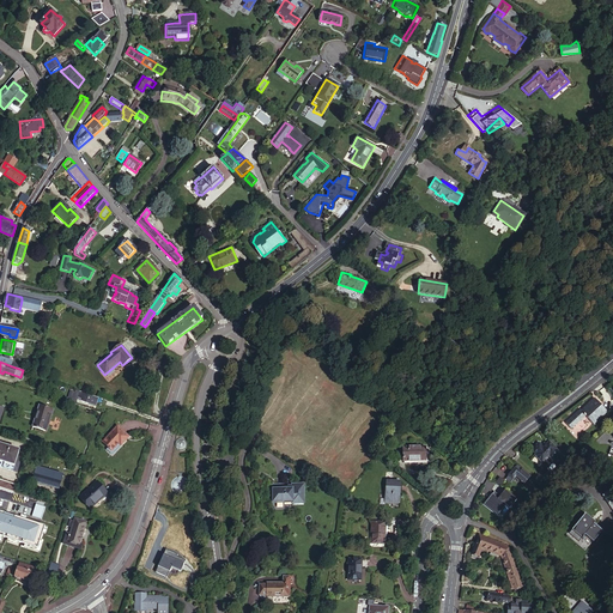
[(96,406),(96,404),(98,398),(79,392),(79,393),(76,392),(73,401),(76,401),(78,398),(82,399),(80,400),(96,406)]
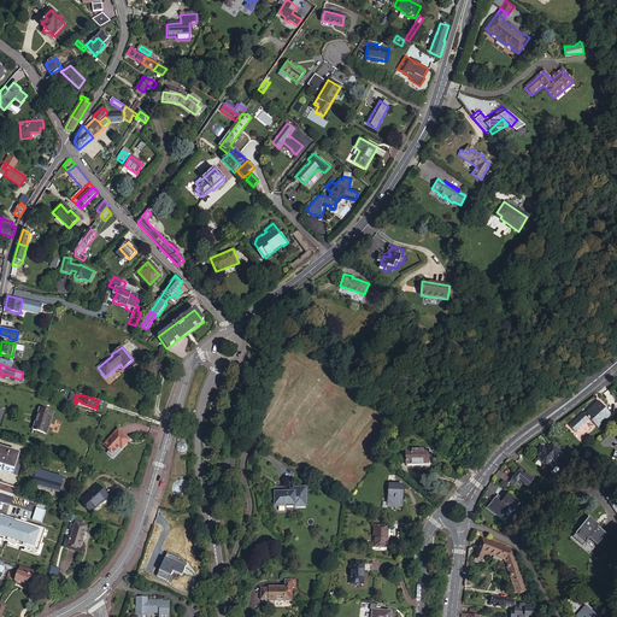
[(583,411),(569,425),(574,432),(589,418),(598,427),(611,415),(599,400),(585,412),(583,411)]
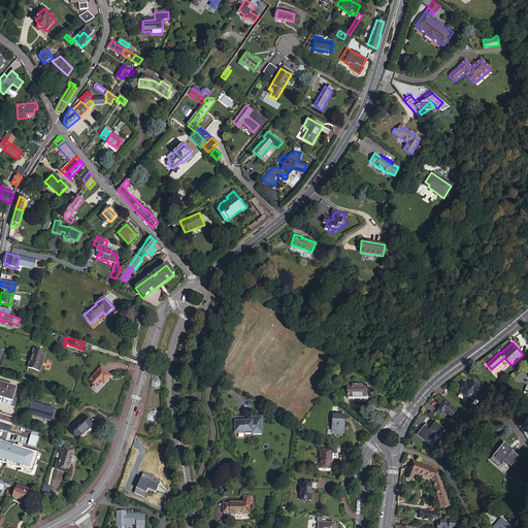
[(35,350),(29,368),(38,371),(44,353),(35,350)]
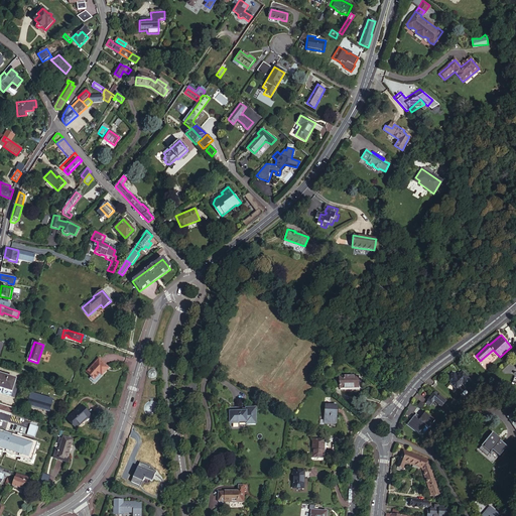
[(91,371),(96,377),(99,379),(105,373),(106,375),(112,370),(109,367),(111,365),(104,359),(91,371)]
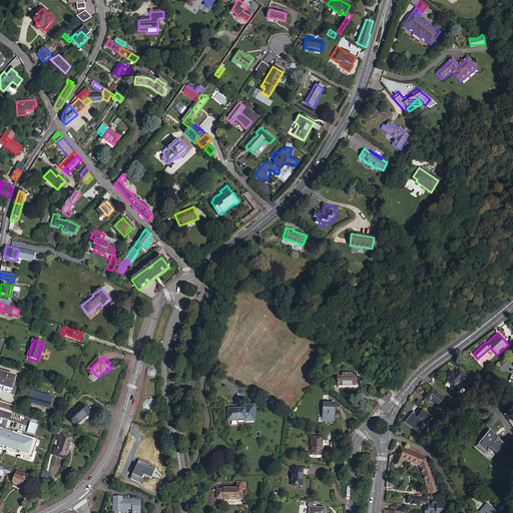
[(470,380),(459,370),(455,375),(451,371),(444,378),(448,382),(447,383),(453,389),(459,383),(463,387),(470,380)]
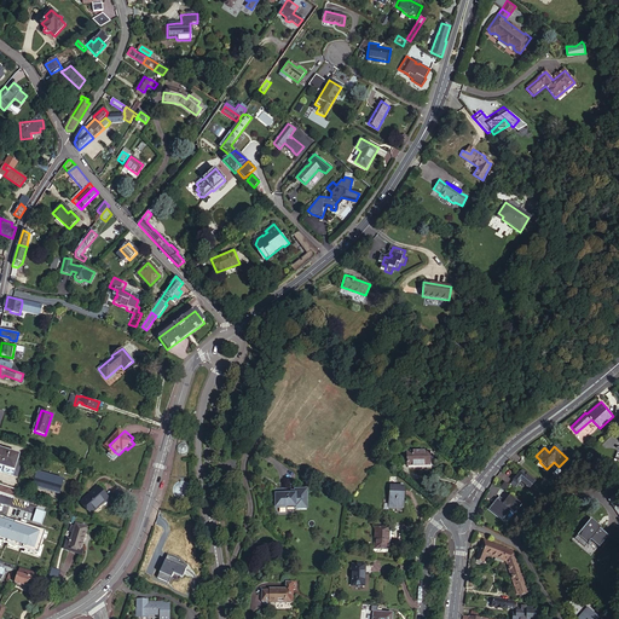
[(0,466),(15,472),(18,461),(19,456),(0,449),(0,466)]
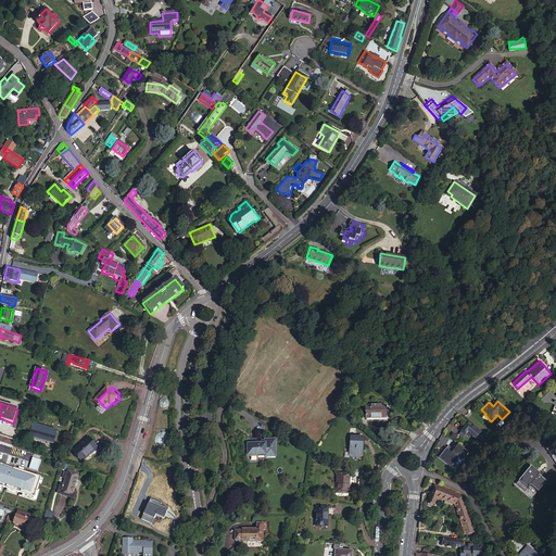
[(366,406),(365,418),(386,418),(386,405),(366,406)]
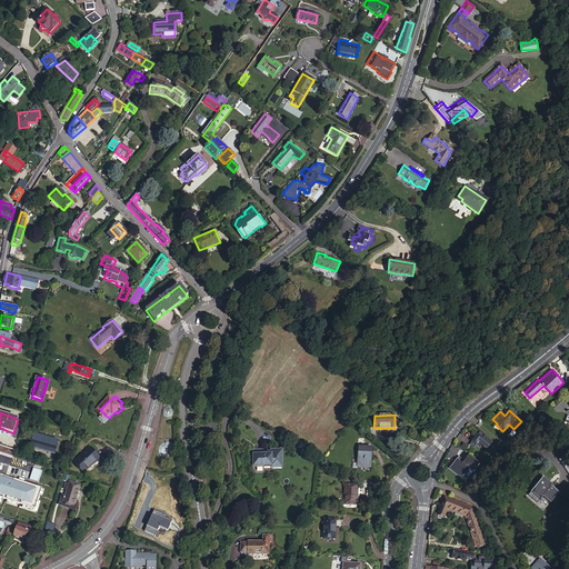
[(78,430),(63,426),(62,429),(60,429),(58,436),(66,439),(65,441),(72,443),(78,430)]
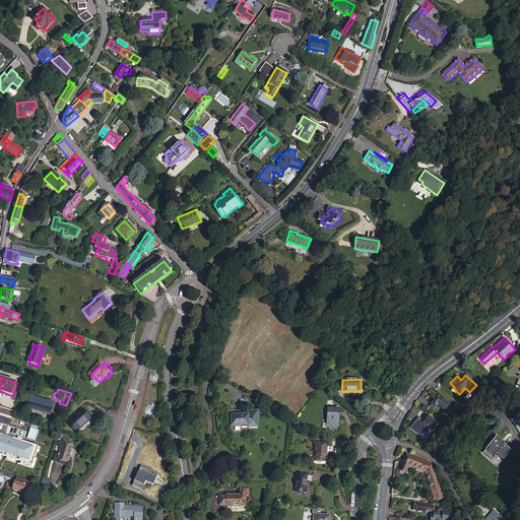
[(0,396),(11,400),(12,396),(0,391),(0,396)]
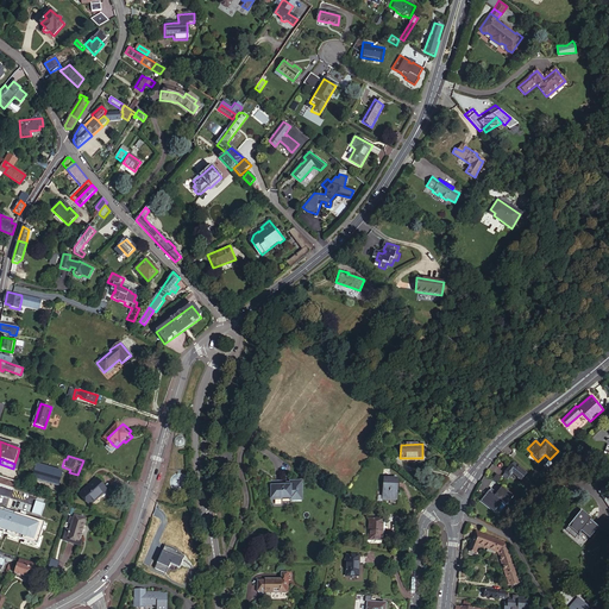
[(35,472),(32,478),(58,487),(63,472),(33,463),(31,471),(35,472)]
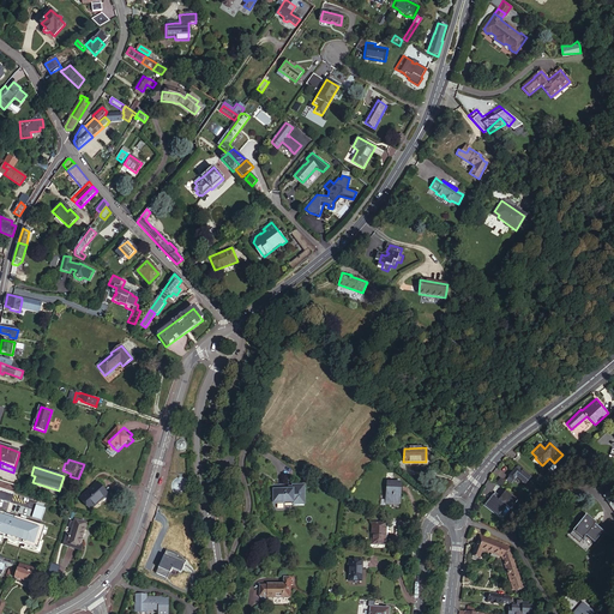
[(516,470),(515,469),(505,482),(510,486),(516,479),(524,485),(530,477),(517,468),(516,470)]
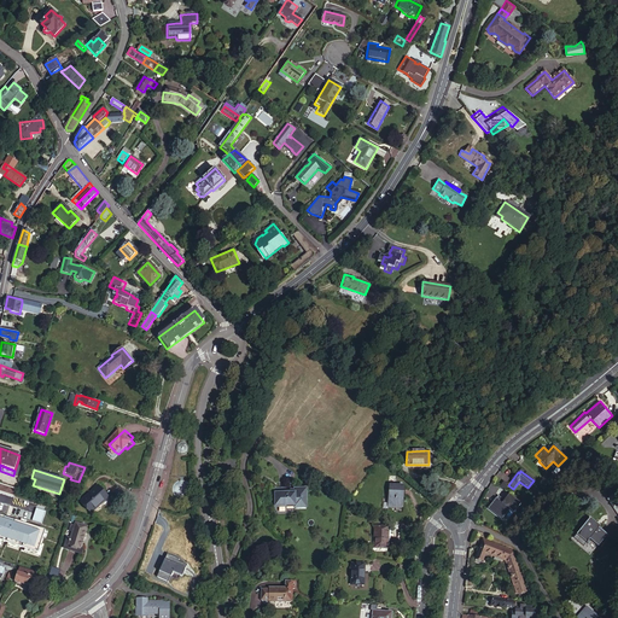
[(390,487),(389,508),(403,508),(403,488),(390,487)]
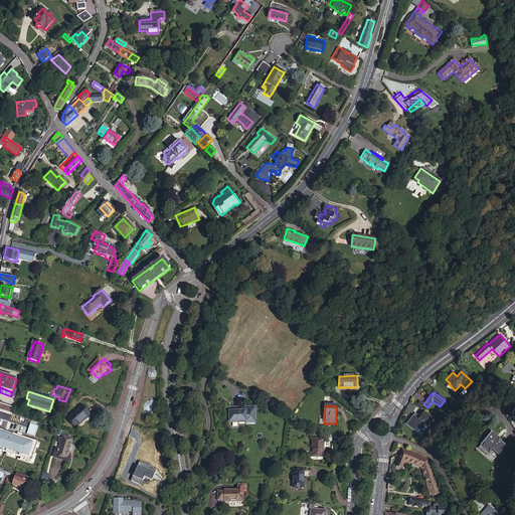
[(68,417),(76,427),(91,415),(83,406),(68,417)]
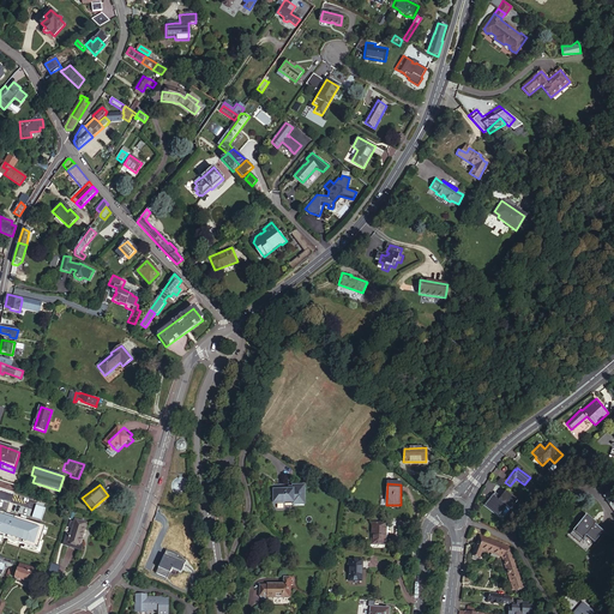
[(276,493),(276,506),(293,506),(293,505),(304,505),(304,487),(292,487),(292,488),(292,493),(276,493)]
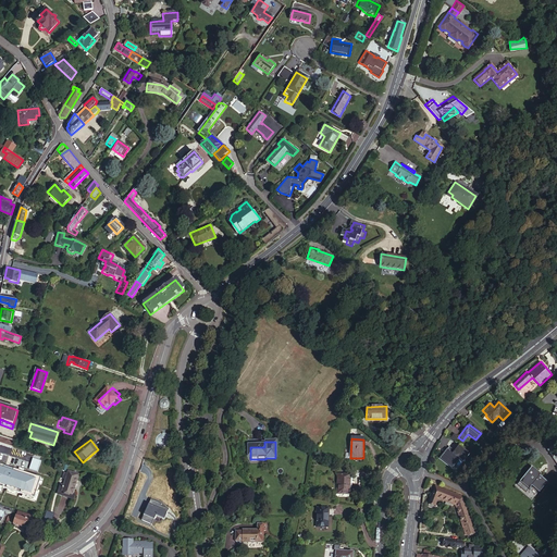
[(459,445),(458,445),(452,454),(463,462),(468,456),(457,448),(459,445)]
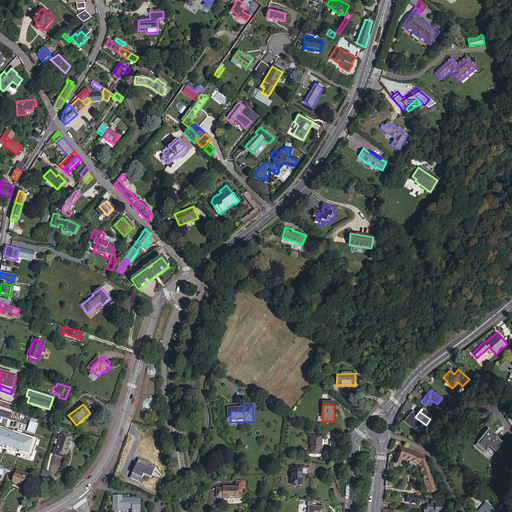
[(432,417),(422,409),(420,412),(430,419),(432,417)]
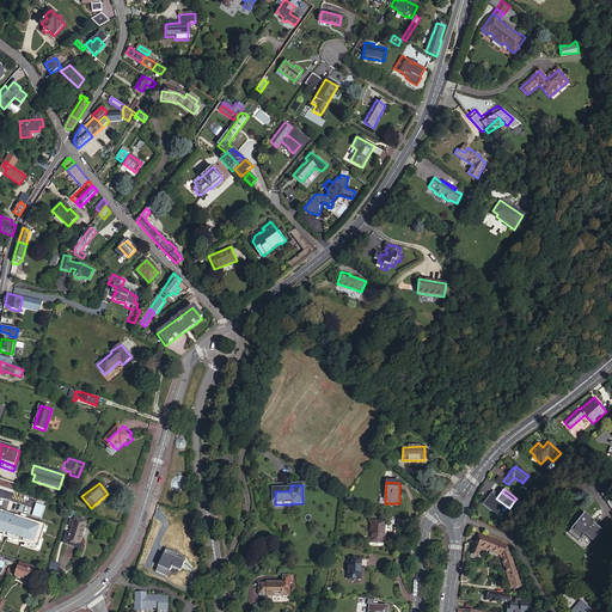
[(28,513),(17,542),(32,546),(37,532),(38,532),(43,519),(28,513)]
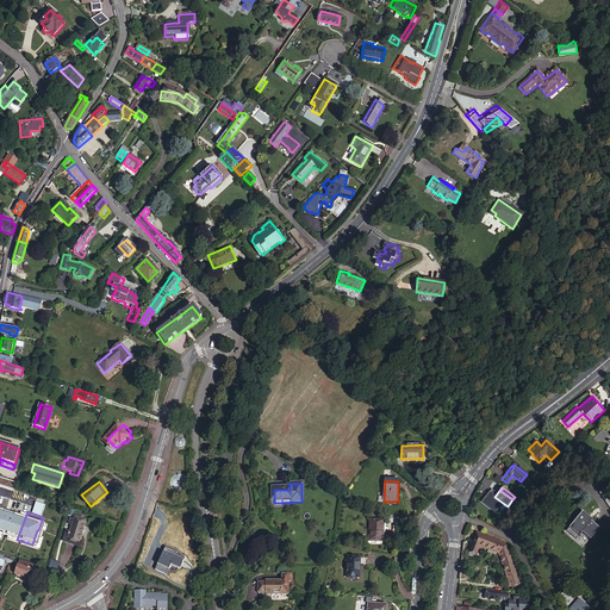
[(582,512),(571,527),(573,529),(570,534),(577,540),(583,531),(591,537),(599,528),(591,522),(590,523),(585,520),(587,517),(582,512)]
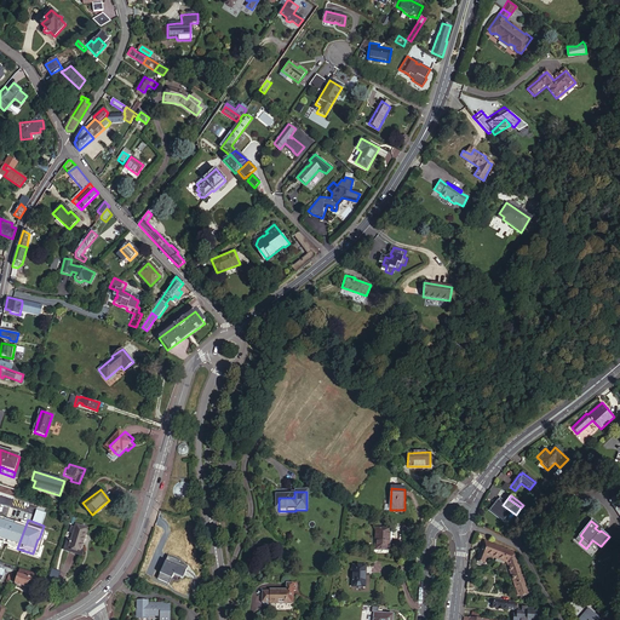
[(70,540),(68,547),(80,551),(87,529),(75,526),(70,540)]
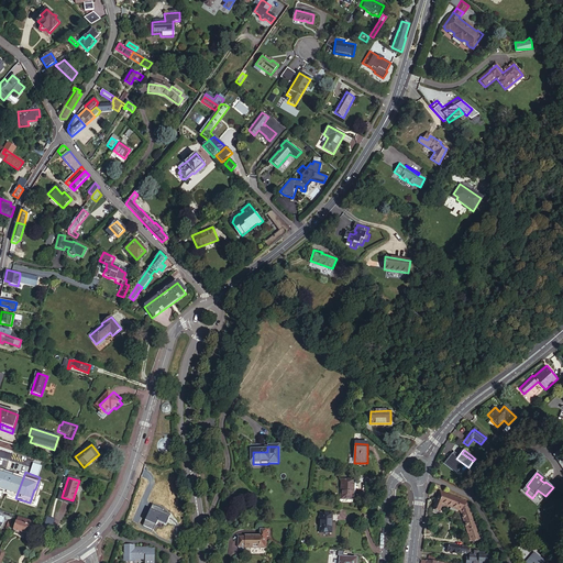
[(341,481),(340,499),(353,500),(354,486),(354,487),(355,481),(341,481)]
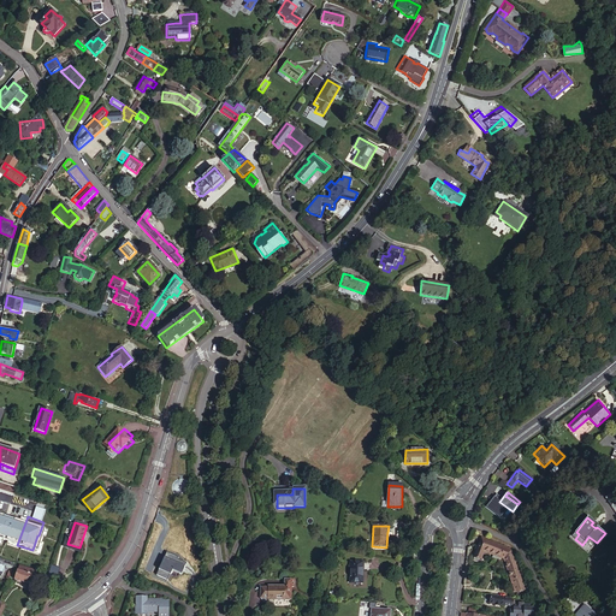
[(483,537),(475,555),(481,557),(486,549),(505,558),(514,592),(515,592),(519,591),(521,590),(522,590),(513,550),(483,537)]
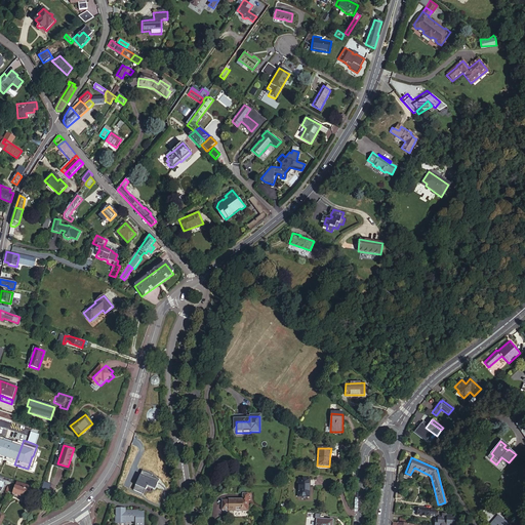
[(138,461),(139,473),(156,472),(155,460),(138,461)]
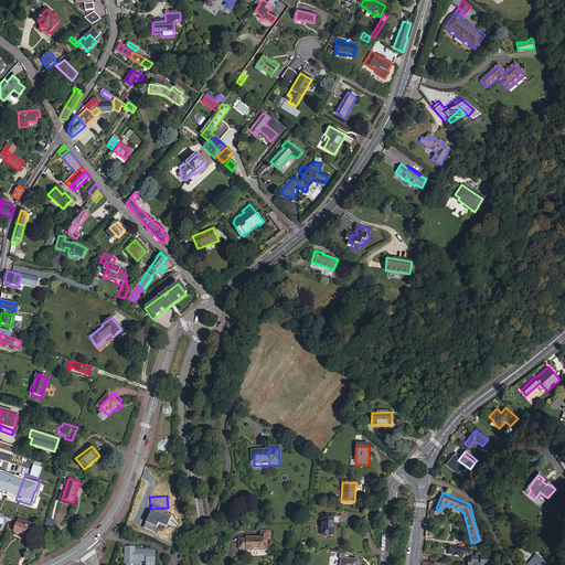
[(14,518),(0,512),(0,529),(1,530),(4,520),(10,521),(7,531),(9,532),(14,518)]
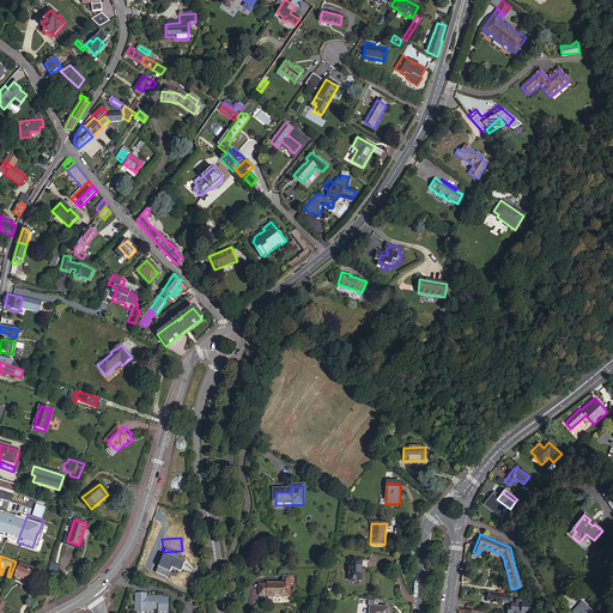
[(349,559),(349,581),(360,581),(362,560),(349,559)]
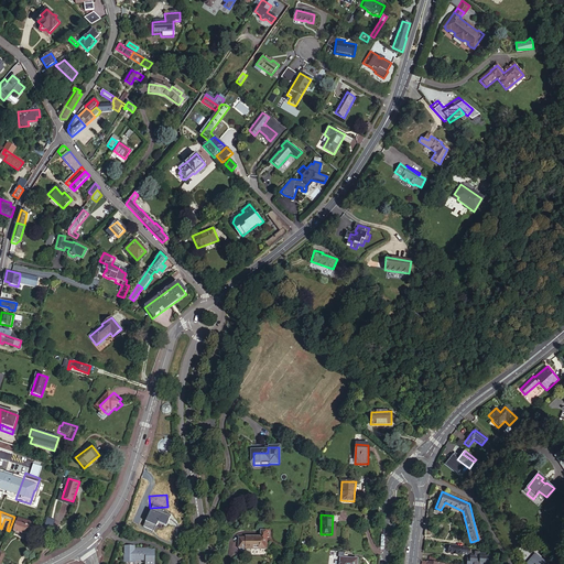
[(18,524),(14,532),(23,534),(25,535),(26,535),(28,535),(30,534),(31,533),(31,531),(34,532),(35,530),(28,527),(28,524),(23,522),(22,525),(18,524)]
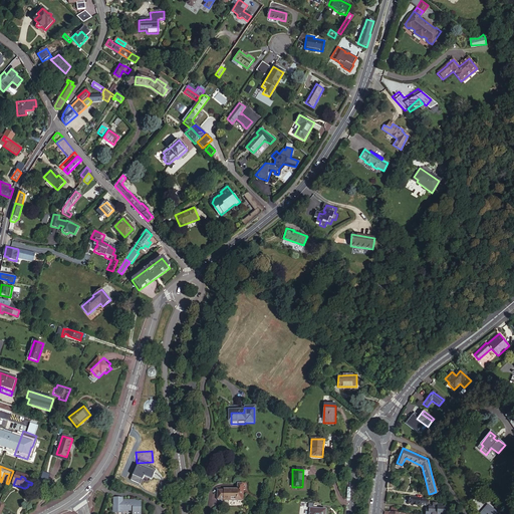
[(225,489),(224,499),(229,499),(229,500),(242,501),(243,489),(245,490),(245,484),(238,484),(238,489),(225,489)]
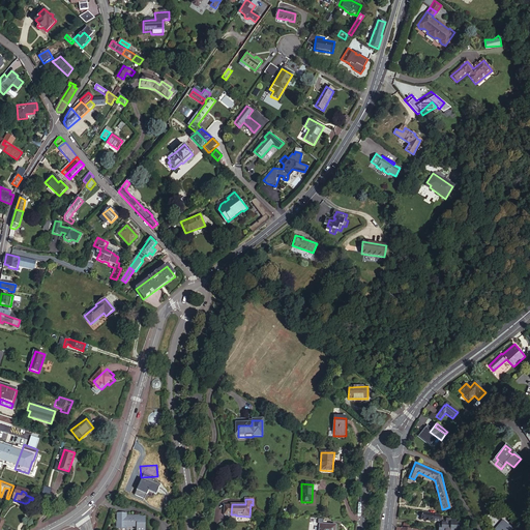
[(442,514),(422,512),(421,520),(427,520),(427,522),(431,522),(431,521),(435,521),(441,522),(442,514)]
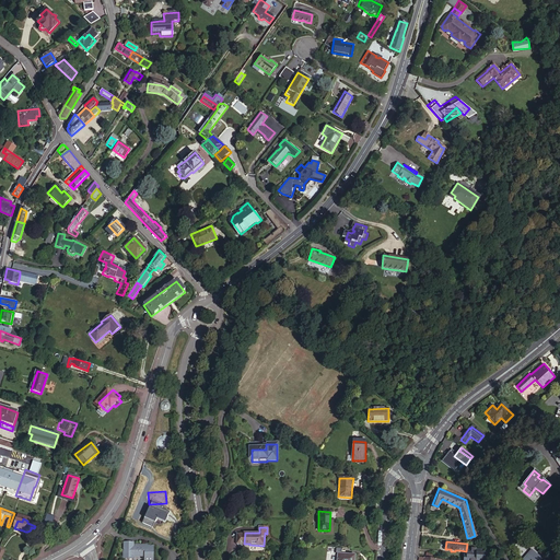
[(123,551),(123,558),(133,558),(133,556),(146,556),(146,559),(154,559),(155,547),(146,546),(146,548),(140,548),(140,545),(135,545),(135,543),(124,543),(125,550),(123,551)]
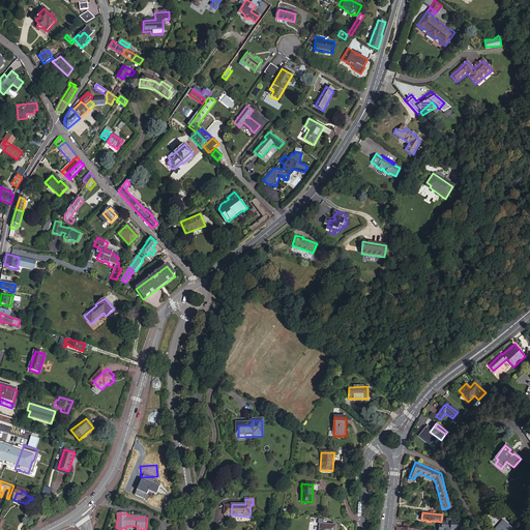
[(514,529),(501,519),(493,529),(494,529),(514,529)]
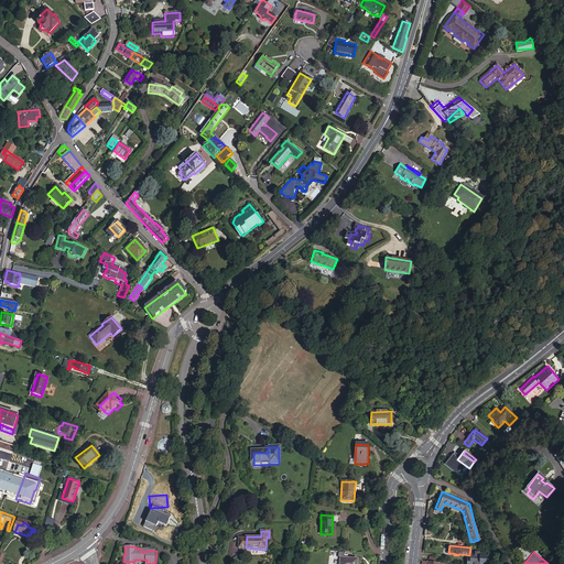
[(466,563),(484,563),(485,563),(488,563),(488,556),(485,556),(485,553),(479,553),(475,553),(475,555),(472,555),(472,557),(469,557),(470,559),(467,559),(466,563)]
